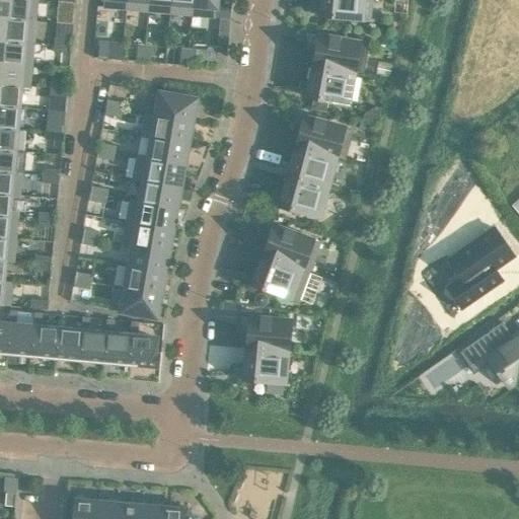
[(0,0),(0,16),(34,20),(35,0),(0,0)]
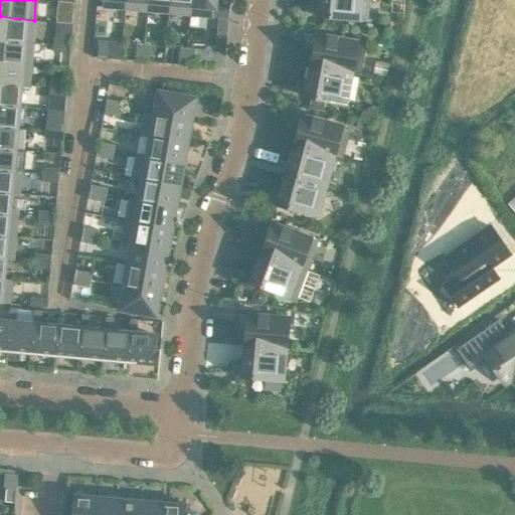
[(124,9),(125,0),(102,0),(102,7),(124,9)]
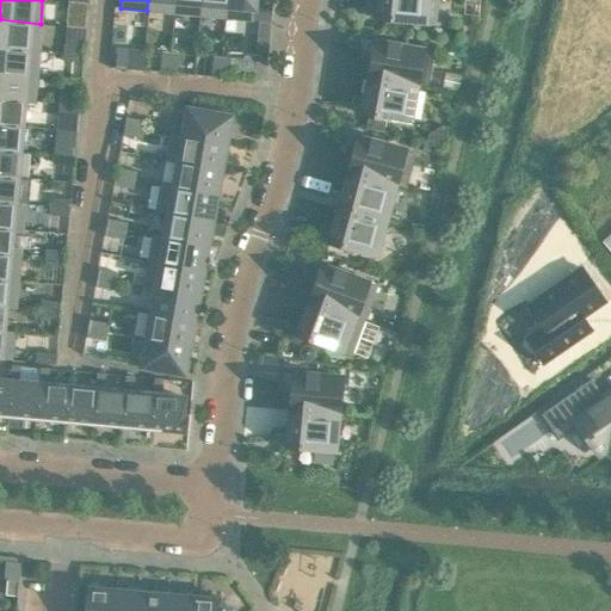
[(173,13),(174,0),(148,0),(147,11),(173,13)]
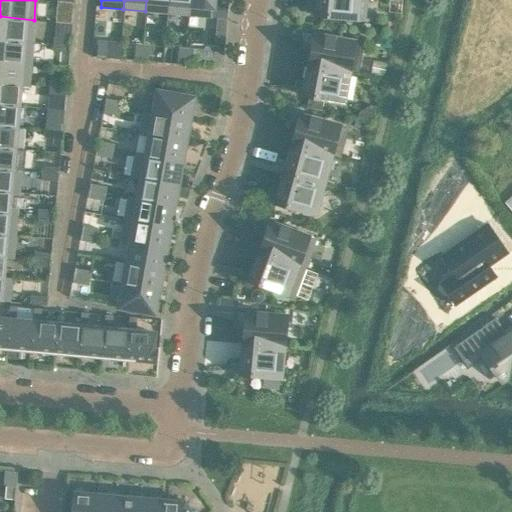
[(167,13),(168,0),(146,0),(145,11),(167,13)]
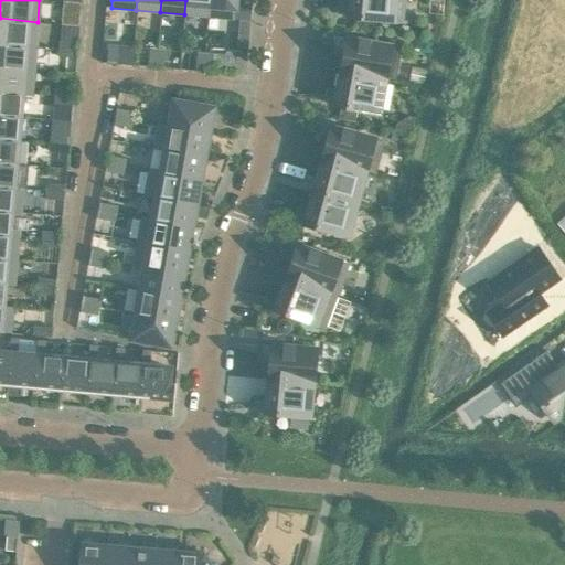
[(209,17),(210,0),(185,0),(184,14),(209,17)]
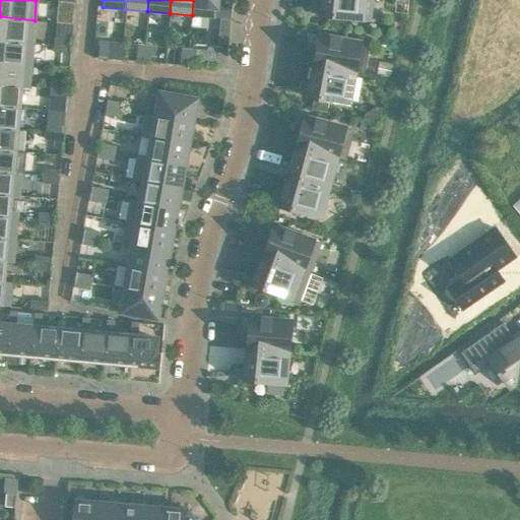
[(193,0),(192,15),(214,17),(215,0),(193,0)]
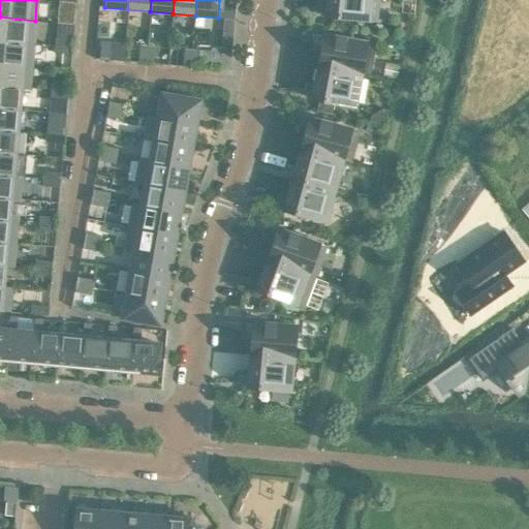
[(368,21),(369,0),(328,0),(327,17),(368,21)]
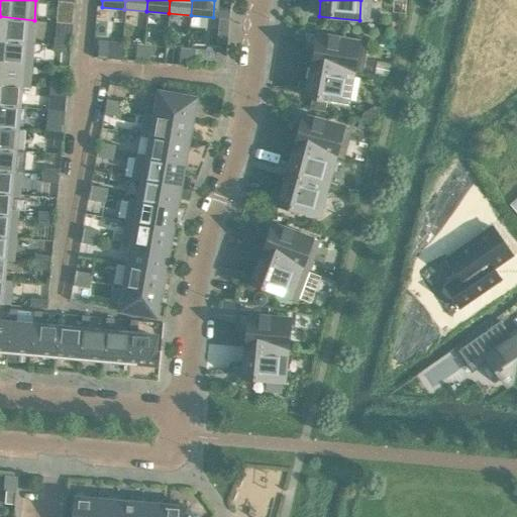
[(74,10),(75,2),(59,1),(58,8),(74,10)]
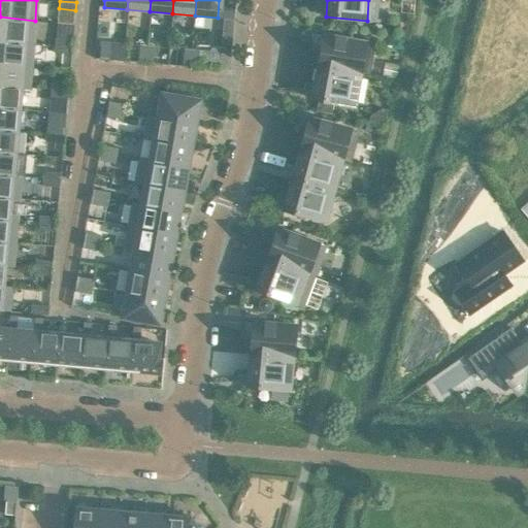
[(0,38),(33,41),(35,21),(0,17),(0,38)]
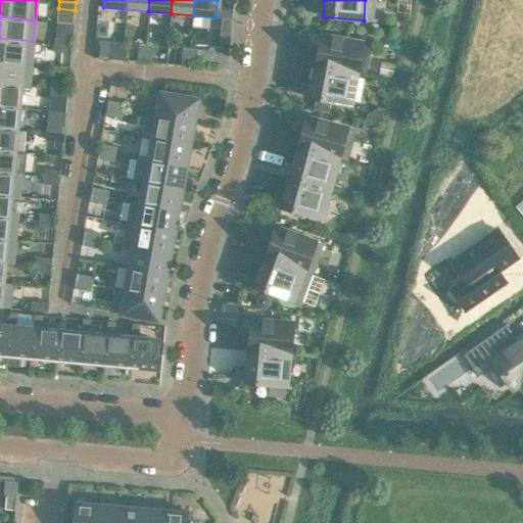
[(365,76),(371,45),(320,36),(315,66),(354,74),(365,76)]
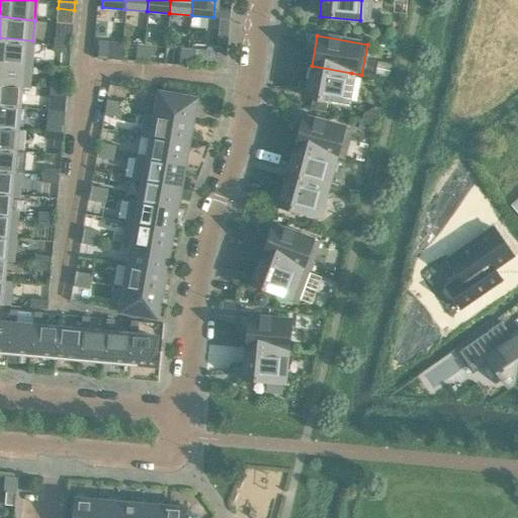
[(0,60),(30,64),(32,42),(32,40),(0,37),(0,60)]
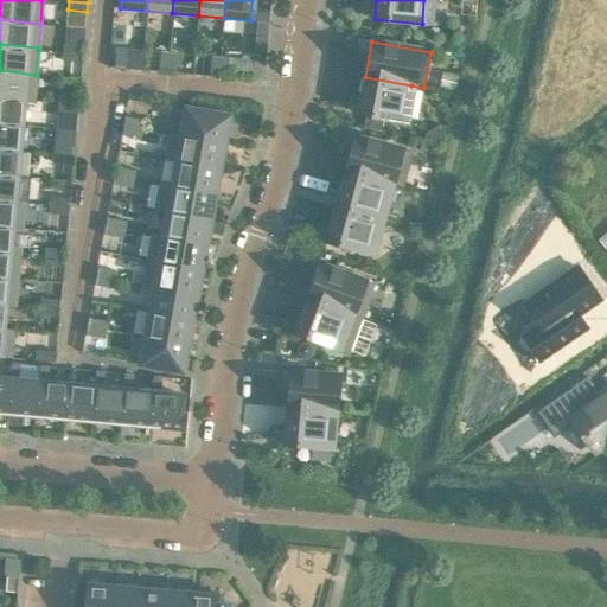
[(83,53),(83,45),(64,44),(64,52),(83,53)]
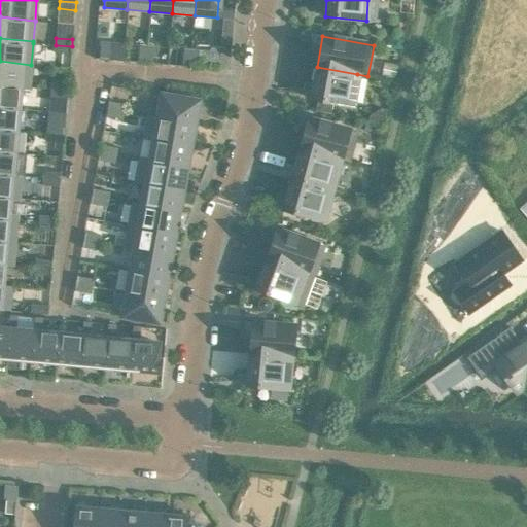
[(108,60),(110,43),(101,42),(99,59),(108,60)]
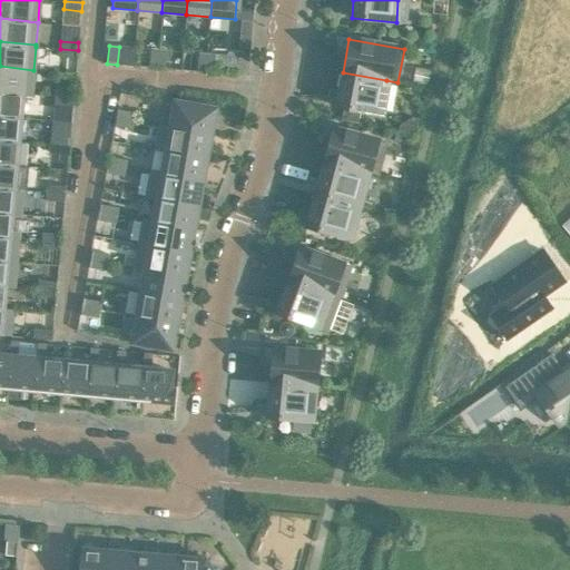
[(77,58),(78,50),(60,49),(59,57),(77,58)]
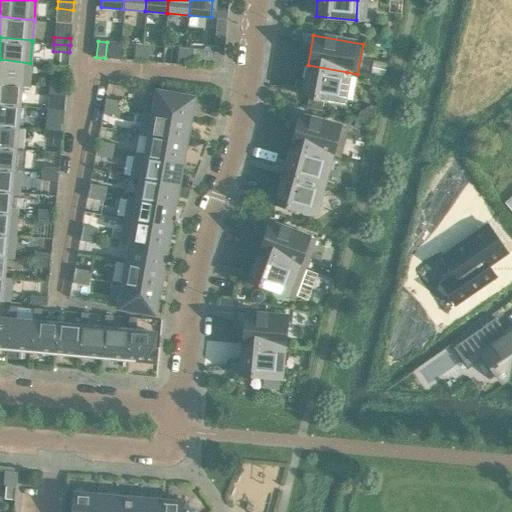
[(141,61),(142,45),(135,44),(134,60),(141,61)]
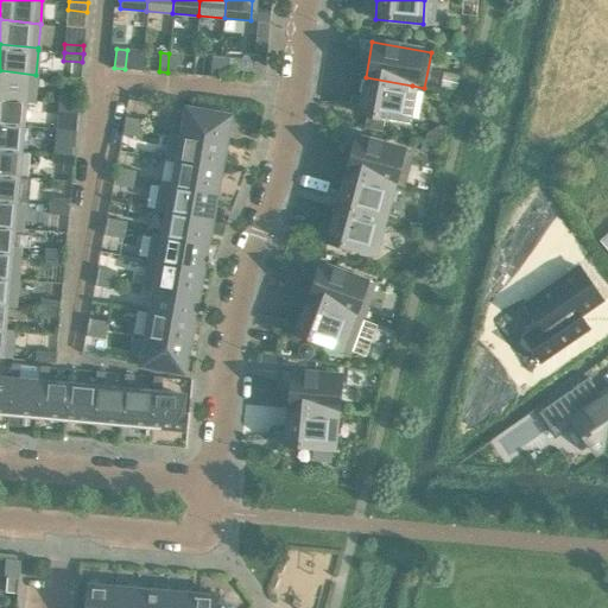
[(176,74),(178,54),(169,54),(168,73),(176,74)]
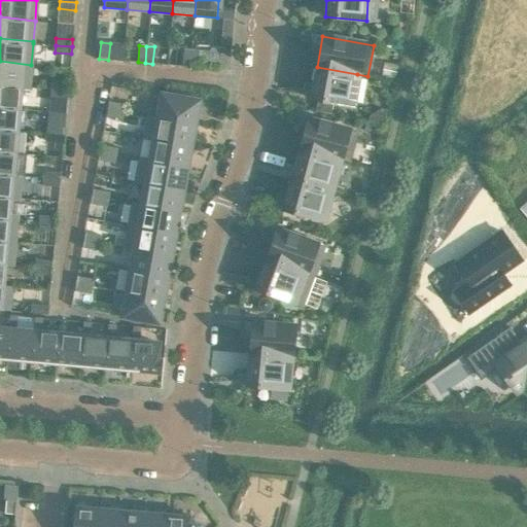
[(189,67),(191,50),(183,49),(182,66),(189,67)]
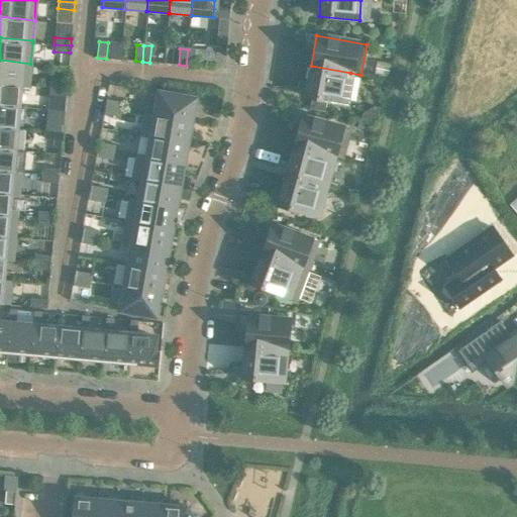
[(193,66),(195,49),(188,49),(186,66),(193,66)]
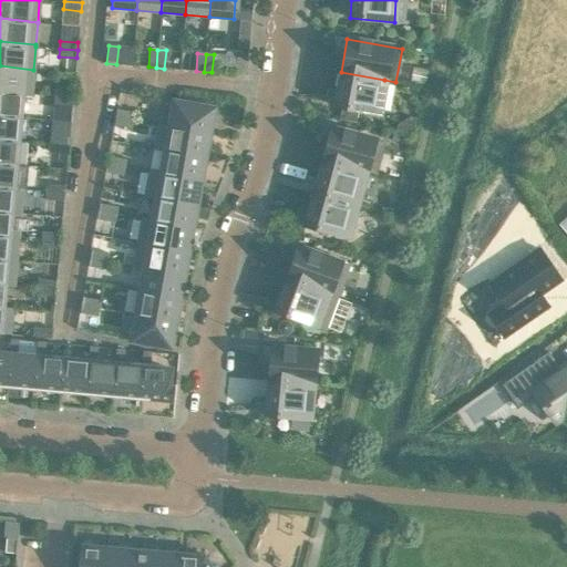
[(247,75),(248,58),(237,57),(235,74),(247,75)]
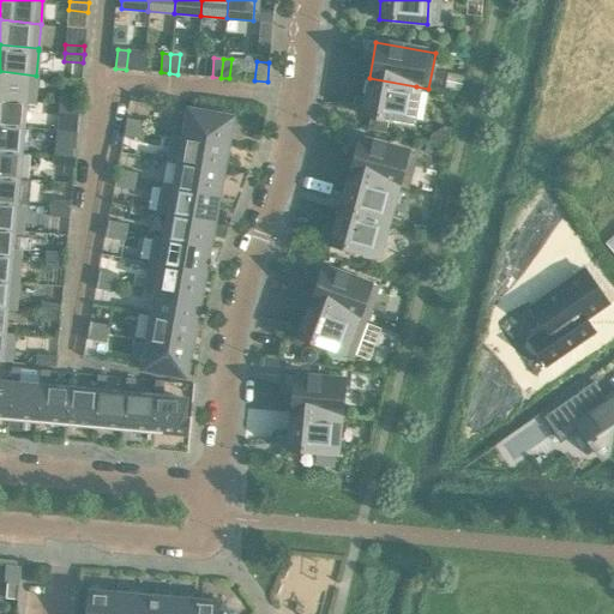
[(0,97),(22,101),(34,102),(36,76),(0,71),(0,97)]
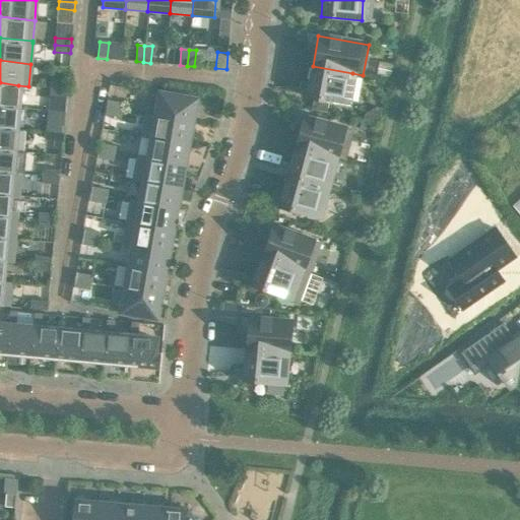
[(347,105),(352,73),(313,66),(308,98),(314,99),(329,102),(347,105)]
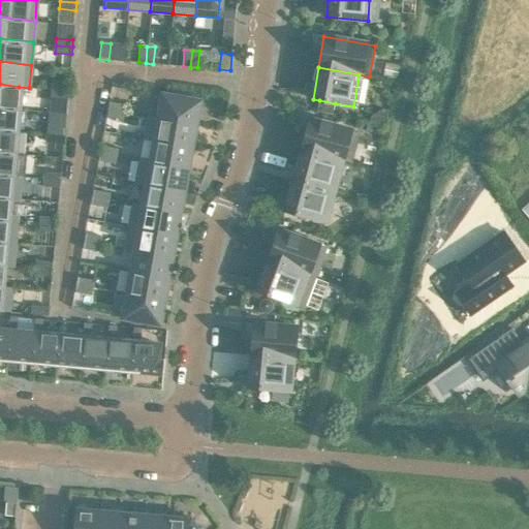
[(68,91),(69,84),(52,83),(52,90),(68,91)]
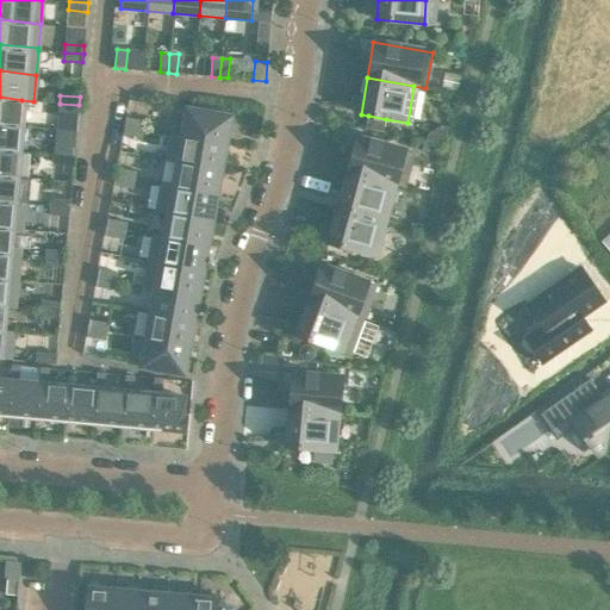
[(0,97),(0,124),(19,126),(22,100),(0,97)]
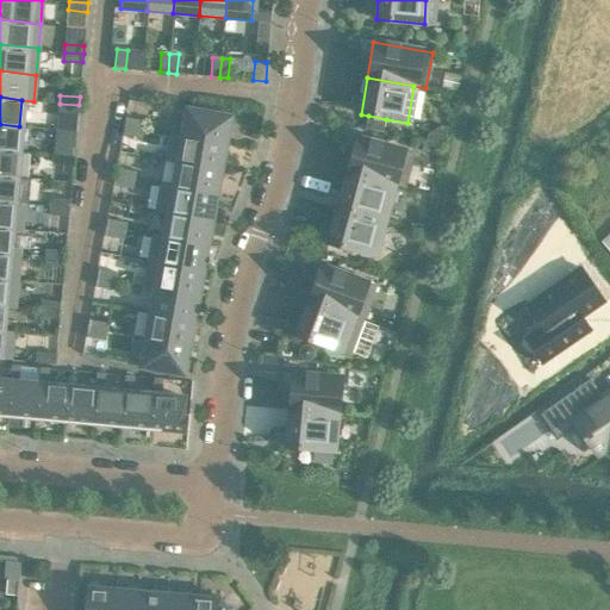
[(78,113),(79,105),(60,104),(58,112),(78,113)]
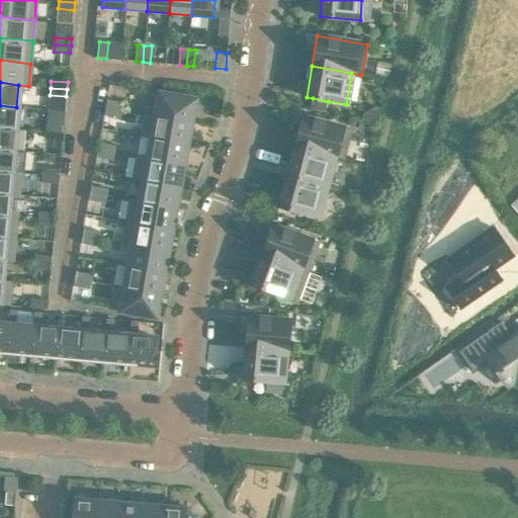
[(159,93),(155,114),(190,121),(191,118),(194,102),(194,99),(183,97),(183,92),(172,90),(171,95),(159,93)]
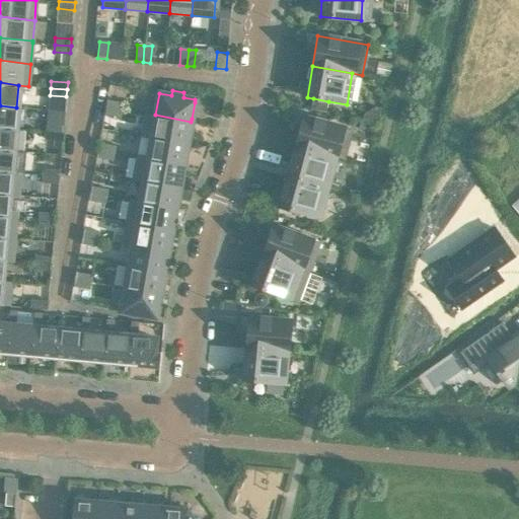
[(313,98),(311,108),(325,112),(328,101),(313,98)]
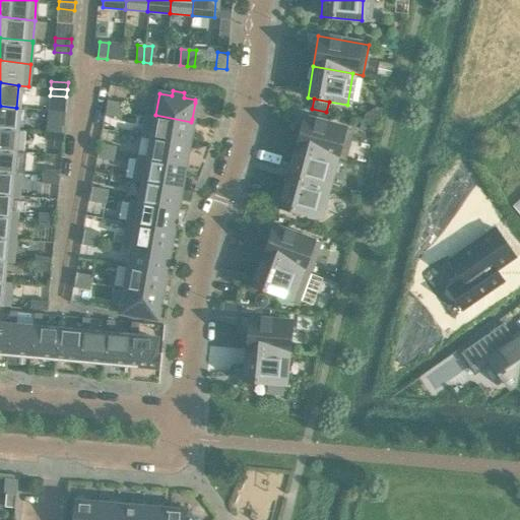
[(122,110),(123,103),(107,100),(106,107),(122,110)]
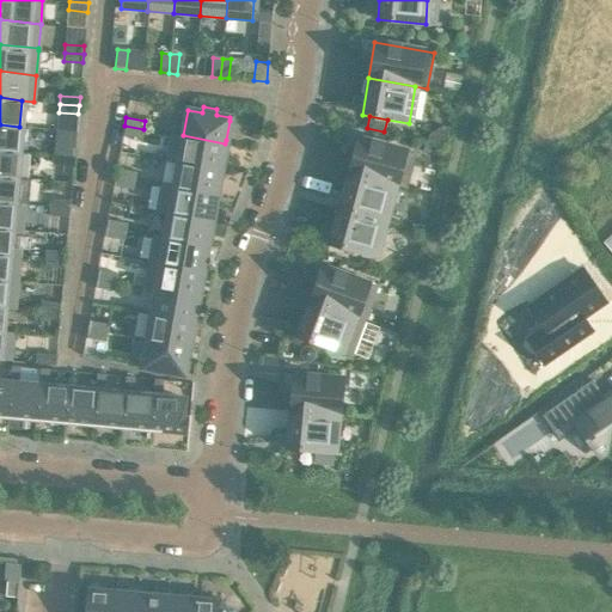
[(0,150),(17,152),(19,127),(0,124),(0,150)]
